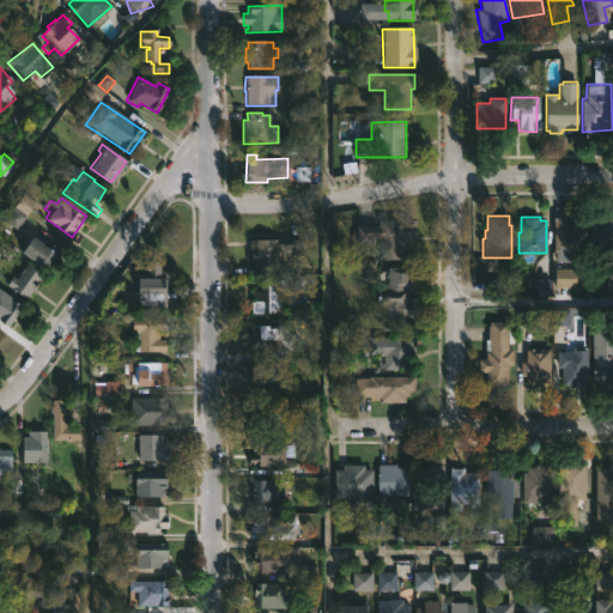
[(612,217),(595,217),(595,255),(612,255),(612,217)]
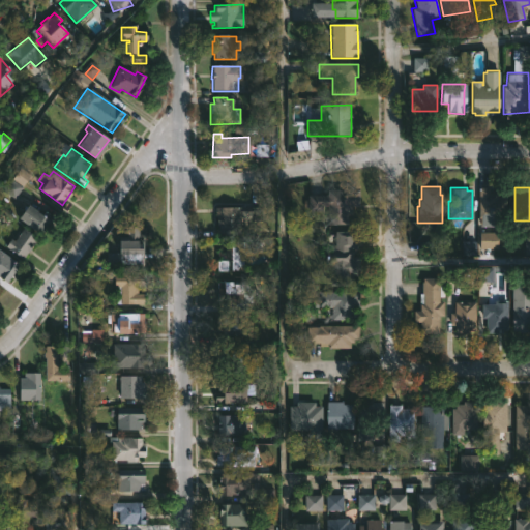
[(358,205),(351,205),(351,213),(347,213),(347,224),(327,224),(328,205),(322,205),(322,210),(307,210),(307,194),(327,194),(327,188),(358,188),(358,205)]
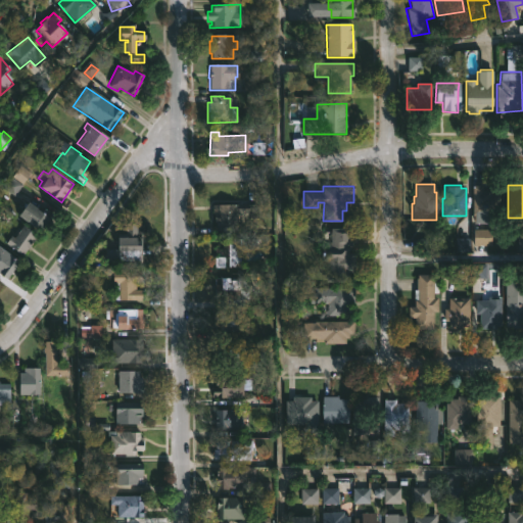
[(485,187),(474,187),(474,212),(498,212),(498,193),(485,193),(485,187)]
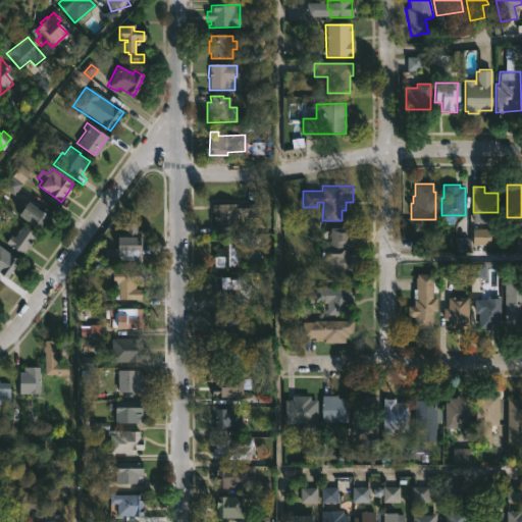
[(45,222),(39,230),(16,213),(27,199),(50,216),(45,222)]
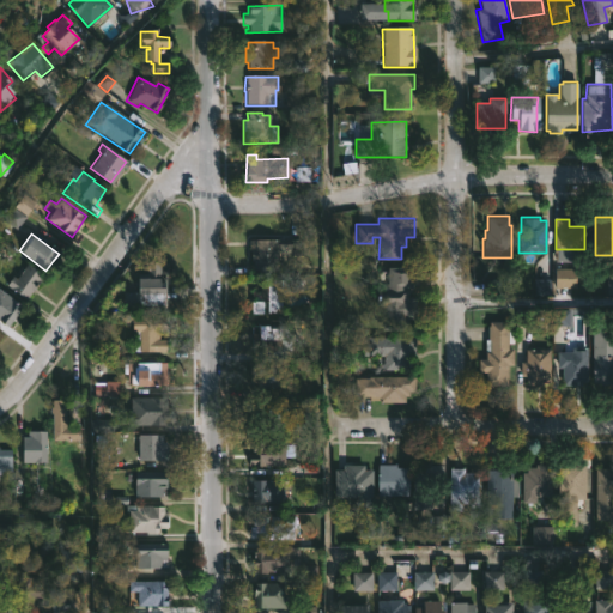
[(278,238),(303,238),(303,254),(277,252),(277,268),(250,268),(250,238),(278,238)]
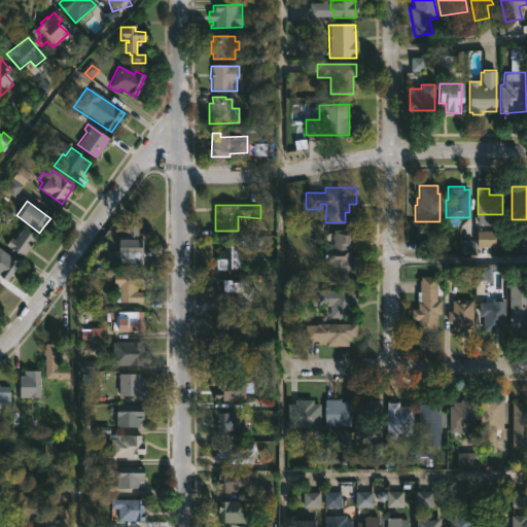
[(137,224),(137,238),(141,238),(142,261),(105,262),(105,250),(117,250),(117,237),(127,237),(127,223),(137,223),(137,224)]
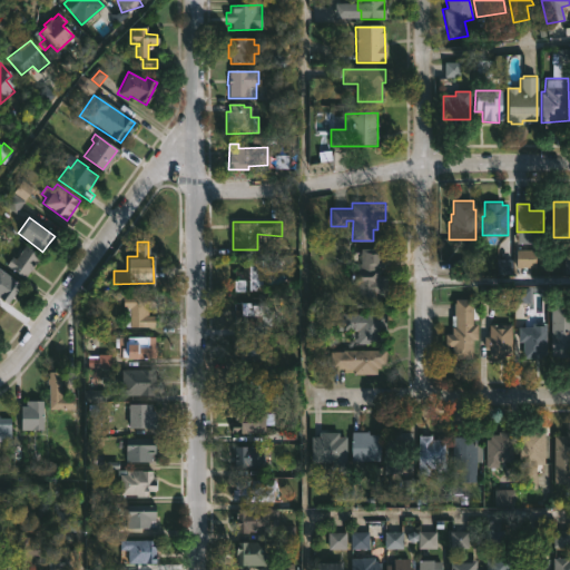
[(40,254),(23,276),(6,263),(11,255),(15,257),(25,243),(40,254)]
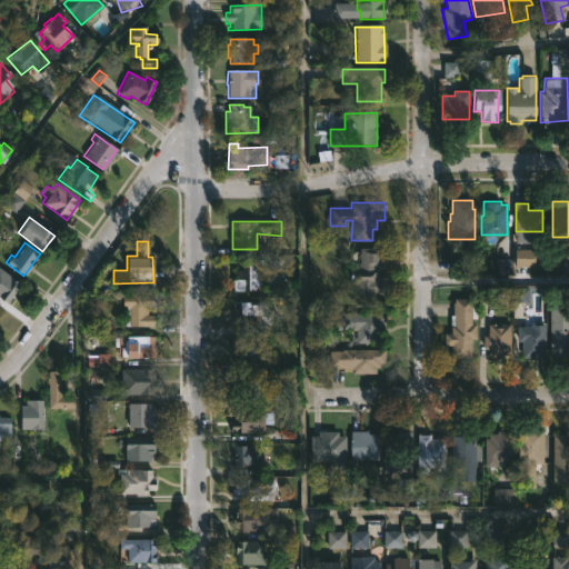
[(376,275),(389,276),(389,297),(377,296),(376,307),(351,306),(352,268),(358,268),(358,262),(351,262),(351,251),(358,251),(358,248),(380,248),(380,267),(376,267),(376,275)]
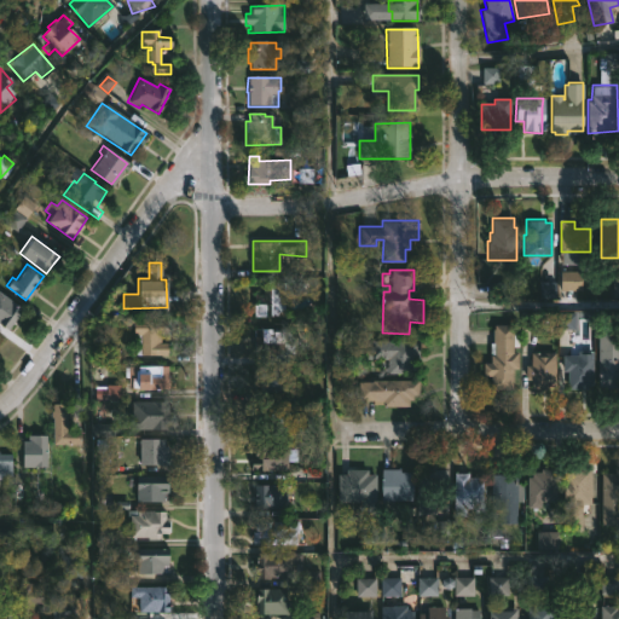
[(586,273),(562,273),(562,294),(586,294),(586,273)]
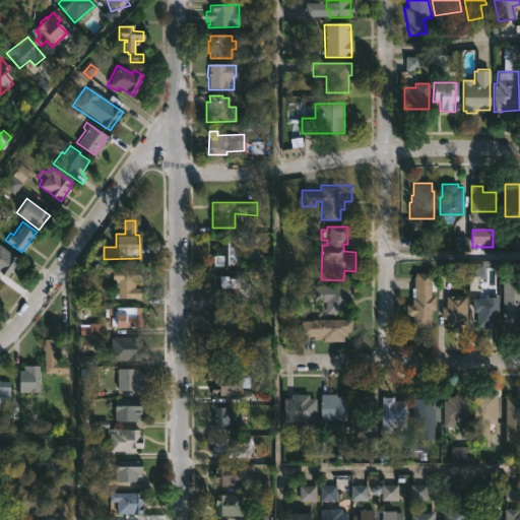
[(239,246),(238,265),(210,264),(211,255),(213,255),(214,247),(218,247),(218,237),(254,237),(254,246),(239,246)]
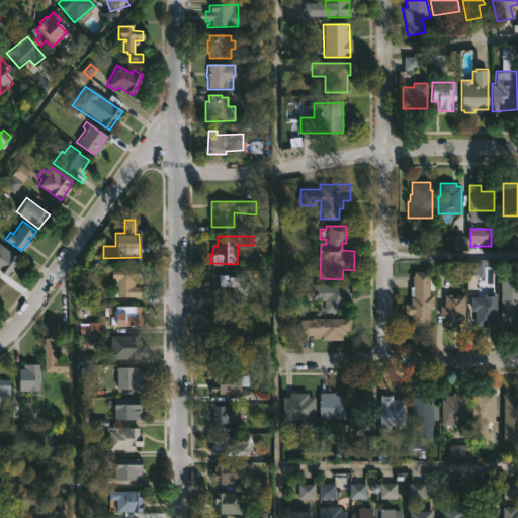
[(0,244),(18,258),(6,274),(0,269),(0,244)]
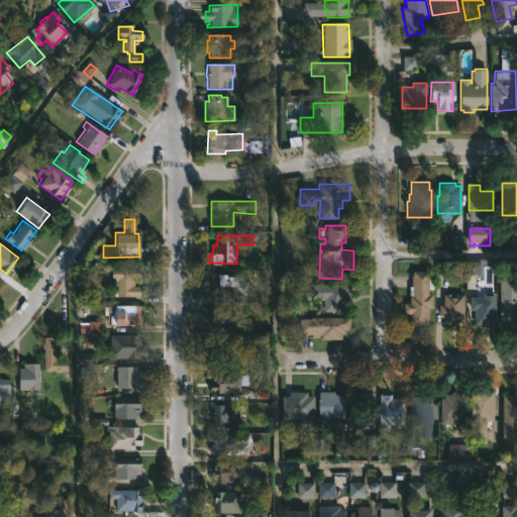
[(129,284),(129,285),(139,285),(139,296),(111,296),(111,267),(139,267),(139,278),(129,278),(129,284)]
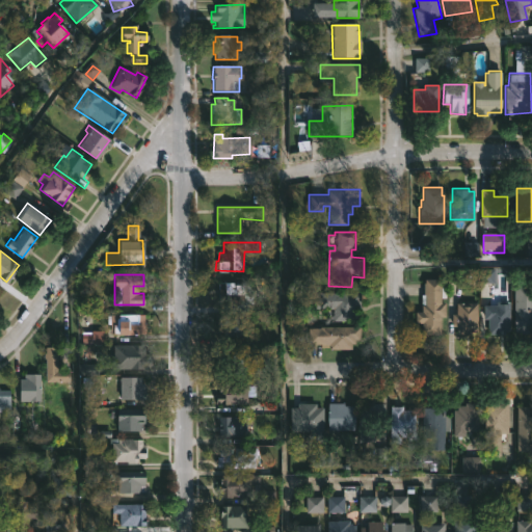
[(441,278),(441,284),(446,284),(446,297),(441,297),(441,301),(445,301),(444,330),(441,330),(441,335),(422,334),(422,322),(415,322),(415,311),(421,311),(421,294),(423,294),(425,278),(441,278)]
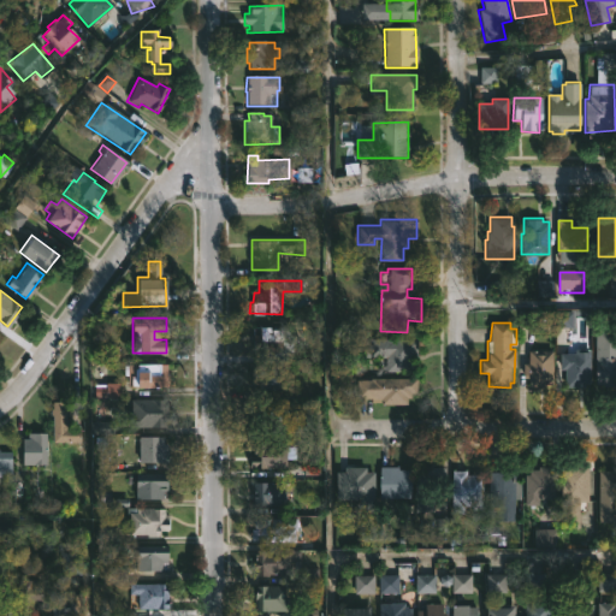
[(271,326),(271,329),(291,329),(291,341),(282,341),(282,351),(253,351),(253,333),(259,333),(259,326),(271,326)]
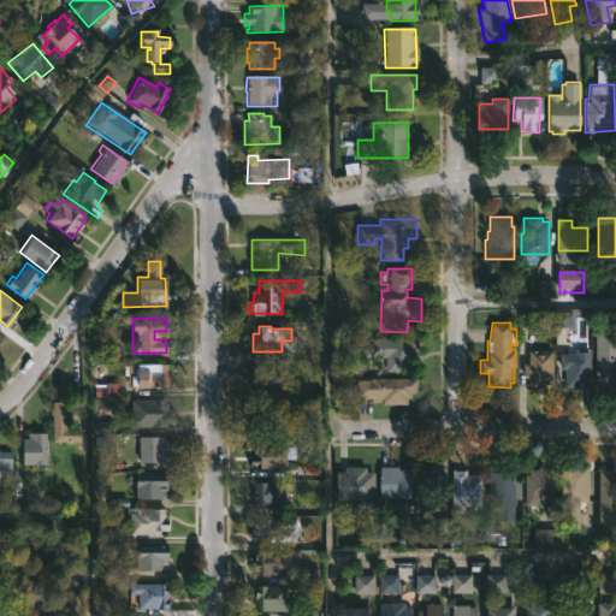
[(615,332),(615,383),(596,383),(594,332),(615,332)]
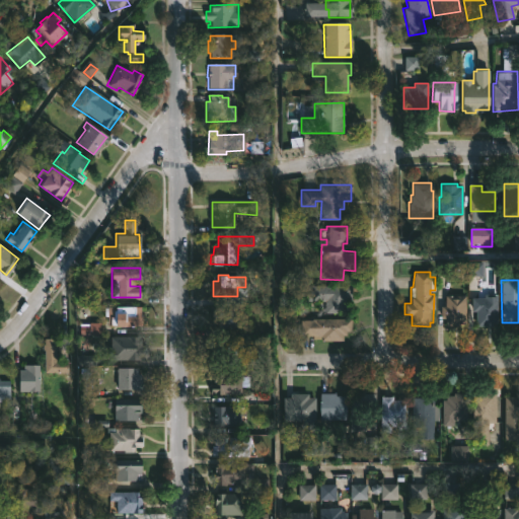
[(346,298),(346,309),(324,309),(324,300),(319,300),(319,298),(305,298),(305,285),(351,285),(351,298),(346,298)]
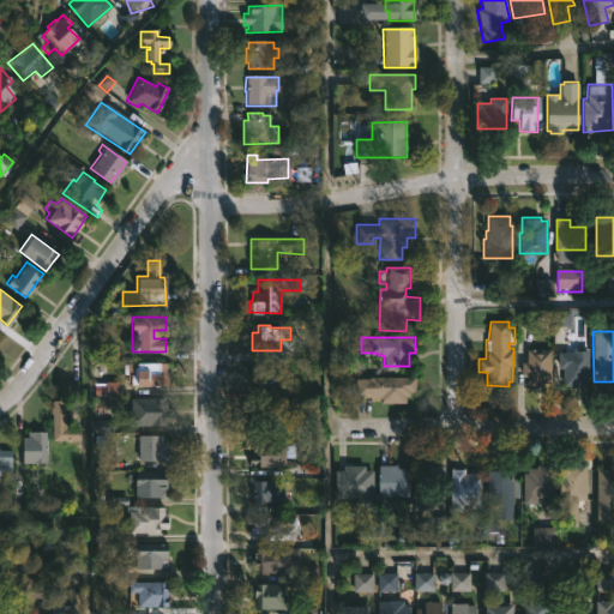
[(582,345),(588,347),(589,385),(564,385),(564,367),(558,367),(558,351),(572,351),(572,345),(582,345)]
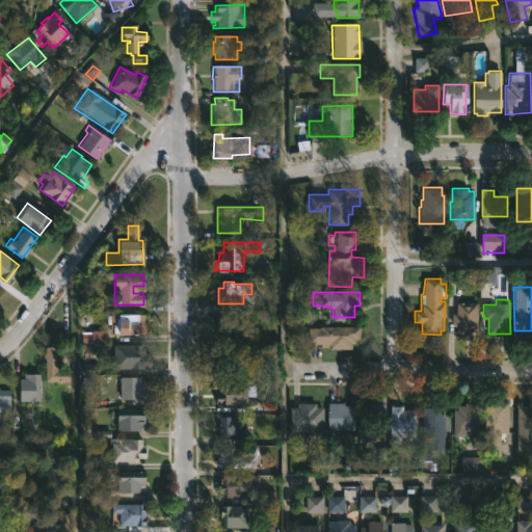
[(479,301),(479,327),(477,327),(477,333),(456,334),(456,325),(452,325),(452,313),(456,313),(456,302),(479,301)]
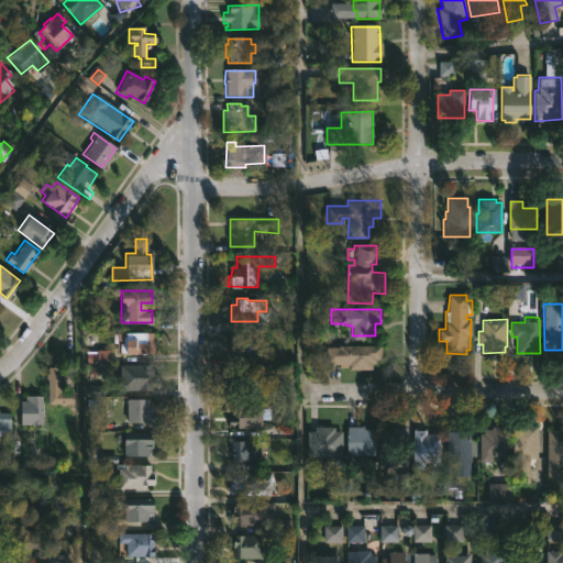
[(152,332),(152,353),(125,353),(125,338),(135,339),(135,342),(144,342),(144,332),(152,332)]
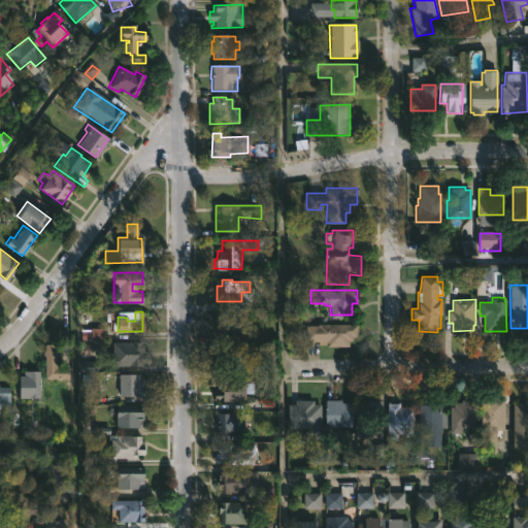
[(238,318),(237,328),(228,328),(227,333),(222,333),(222,325),(217,325),(217,312),(248,312),(246,318),(238,318)]
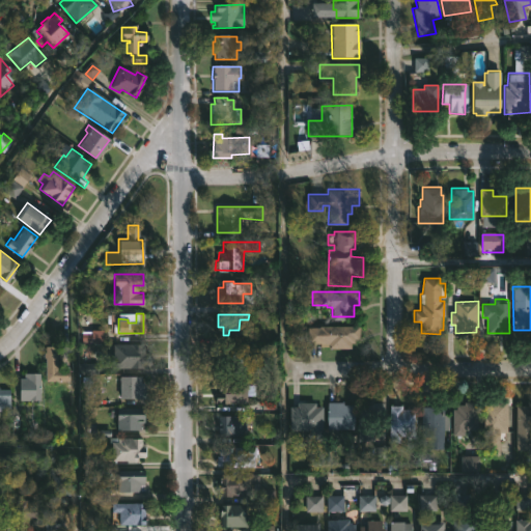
[(351,342),(351,348),(328,348),(328,346),(319,346),(319,342),(307,342),(307,327),(319,327),(319,325),(359,326),(359,338),(354,338),(354,342),(351,342)]
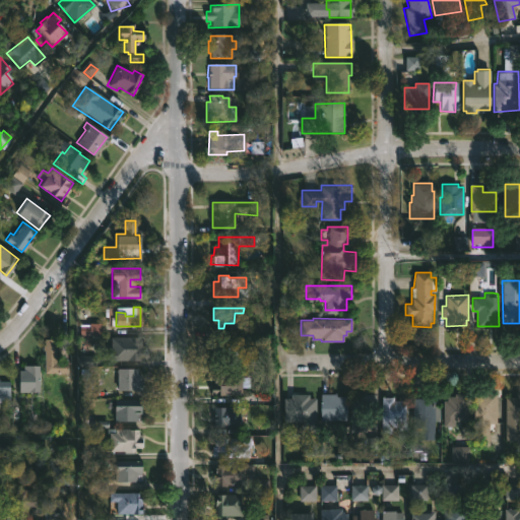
[(141,336),(141,344),(146,344),(147,360),(107,361),(107,348),(110,348),(110,336),(141,336)]
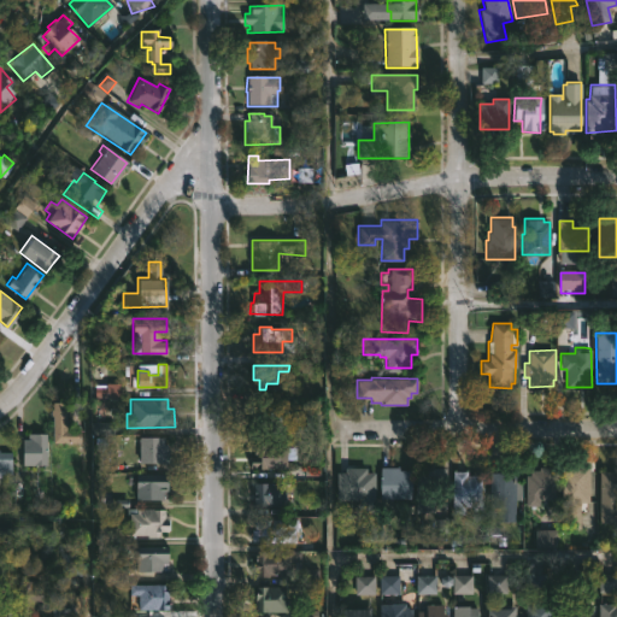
[(63,413),(63,433),(71,433),(71,413),(82,413),(82,429),(80,429),(80,442),(52,442),(52,401),(66,401),(66,413),(63,413)]
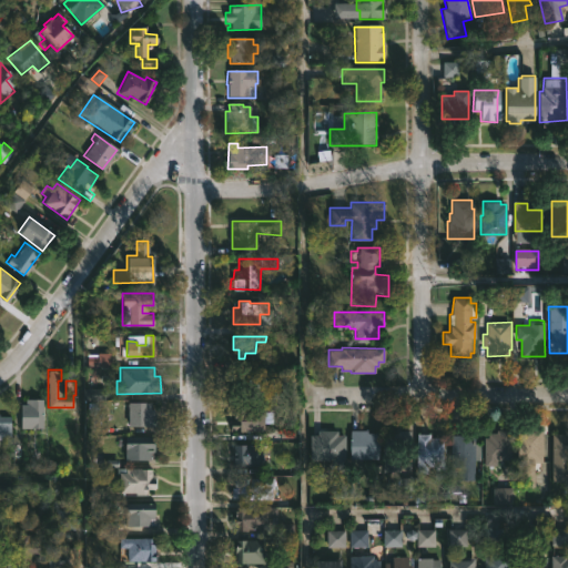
[(257,398),(233,398),(232,386),(246,386),(246,377),(257,376),(257,398)]
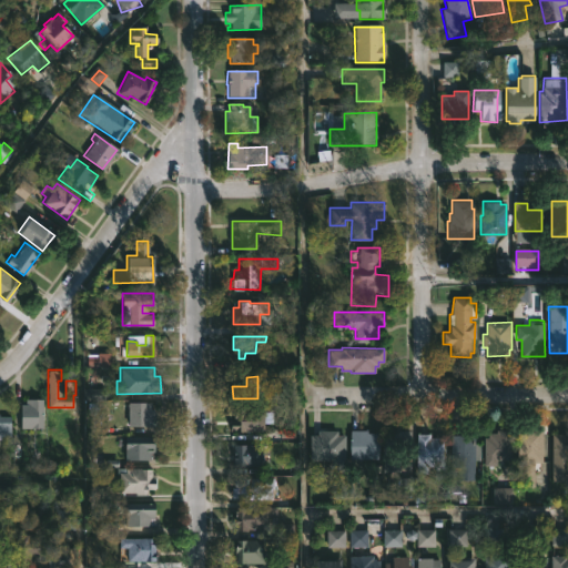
[(42,398),(42,427),(20,427),(19,398),(42,398)]
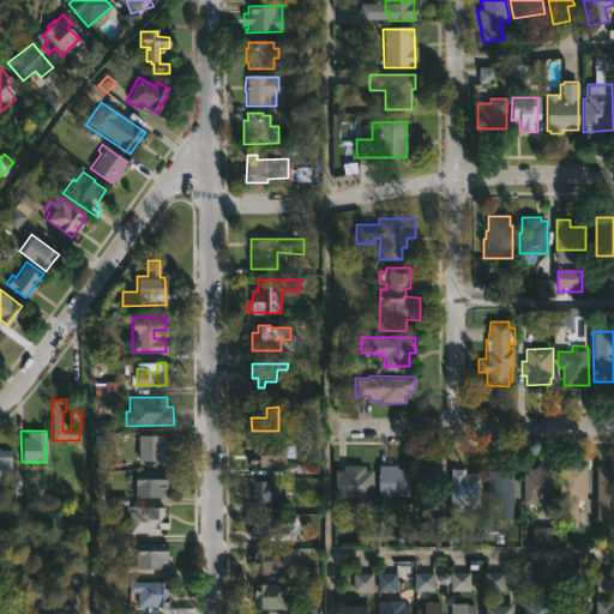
[(162,434),(162,441),(166,441),(166,449),(167,449),(167,461),(138,461),(138,434),(162,434)]
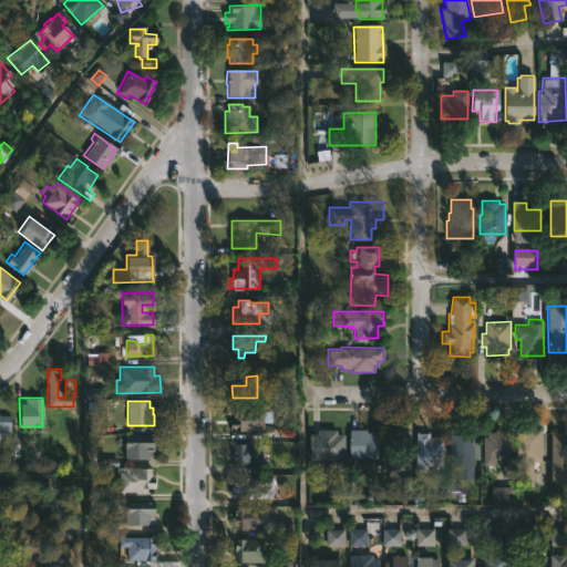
[(263,409),(263,410),(270,411),(269,422),(264,422),(264,430),(229,430),(229,416),(233,416),(233,409),(263,409)]
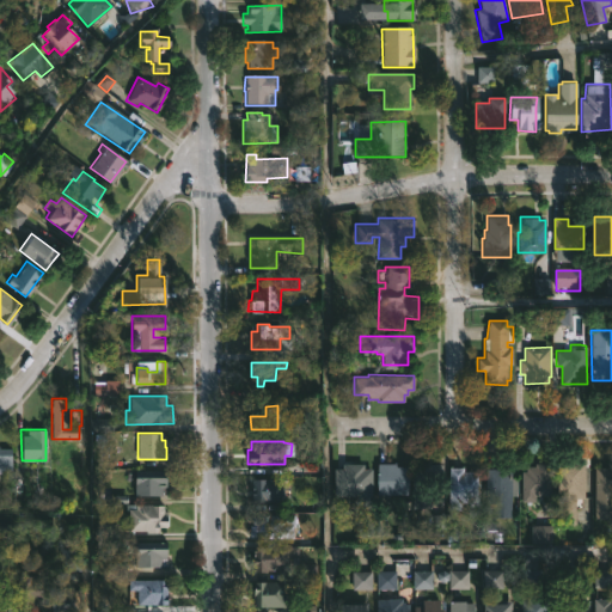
[(0,448),(11,448),(10,470),(0,470),(0,448)]
